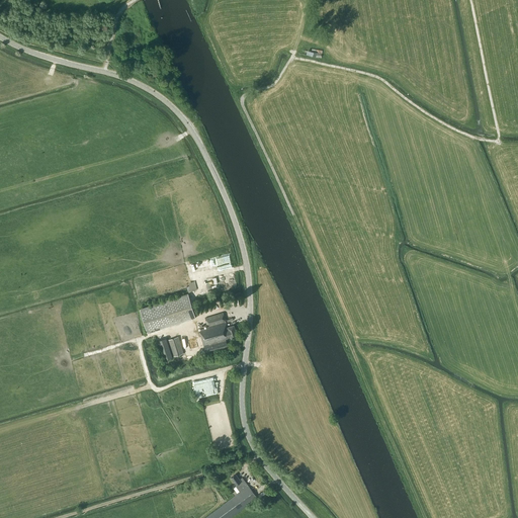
[(311,49),(310,56),(321,58),(323,51),(311,49)]
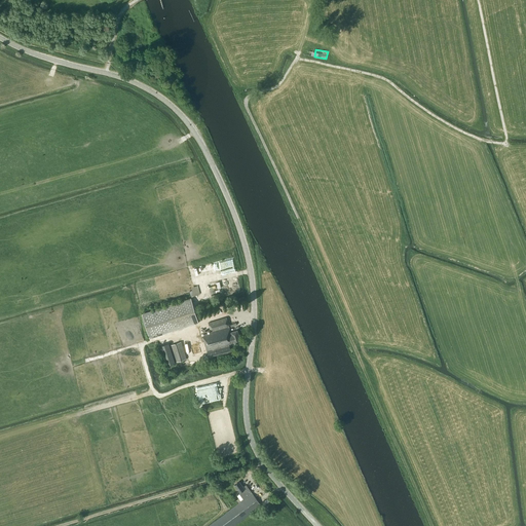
[(197,266),(198,272),(209,270),(208,264),(197,266)]
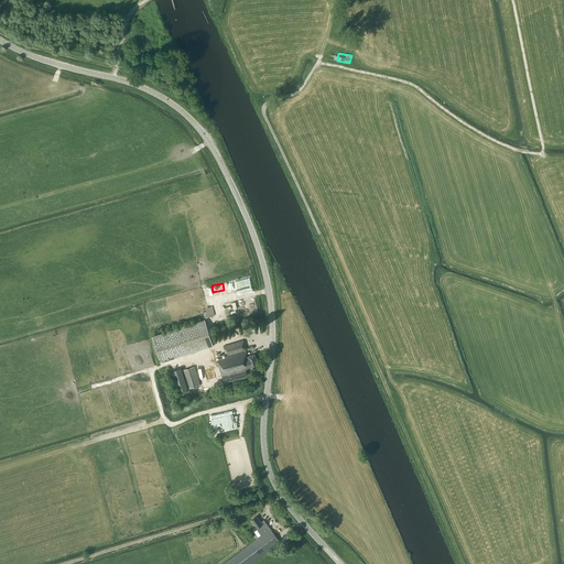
[(208,307),(208,311),(206,311),(208,317),(216,315),(214,305),(208,307)]
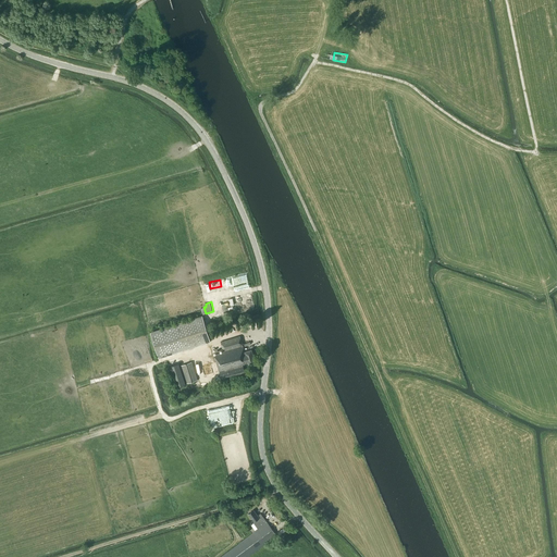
[(159,358),(211,341),(202,314),(151,331),(159,358)]
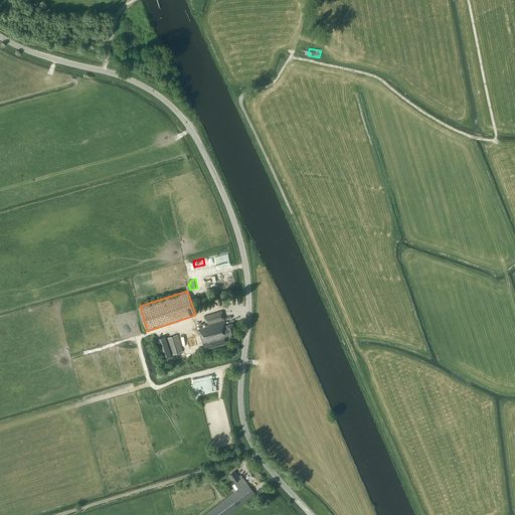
[(196,306),(198,313),(213,308),(211,300),(196,306)]
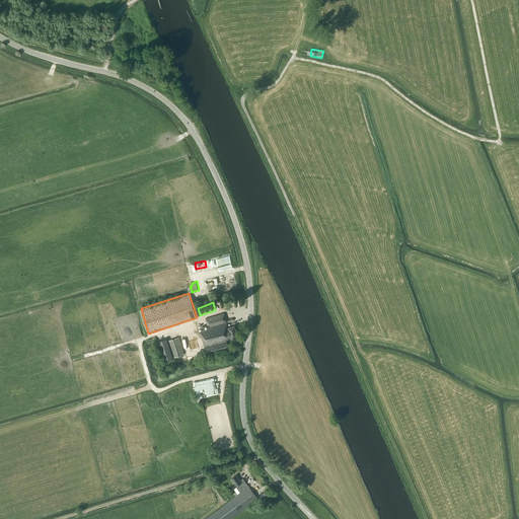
[(224,313),(211,316),(207,318),(209,327),(200,330),(207,354),(229,348),(226,340),(231,338),(232,339),(238,337),(235,324),(228,326),(224,313)]
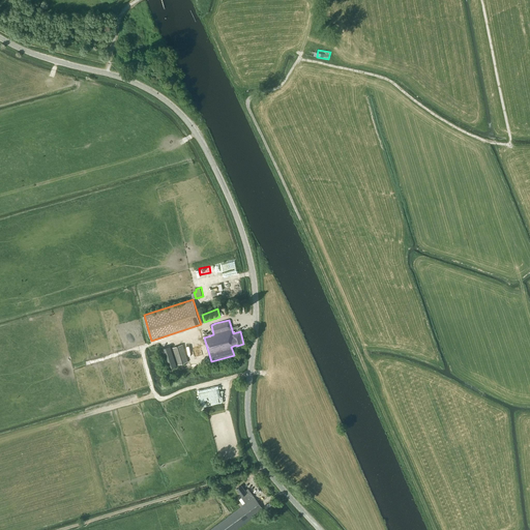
[(178,364),(188,361),(183,344),(173,347),(178,364)]
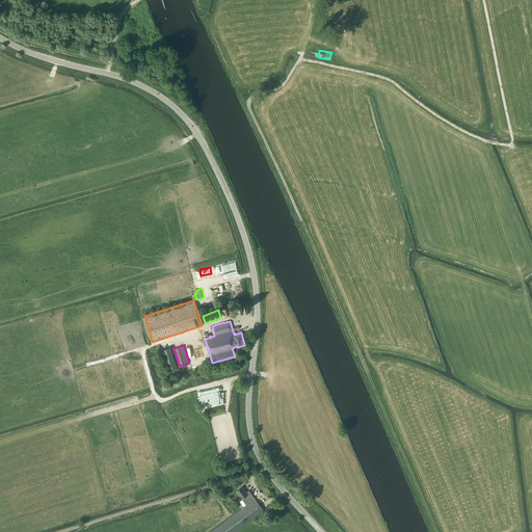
[(178,367),(170,347),(162,350),(168,369),(178,367)]
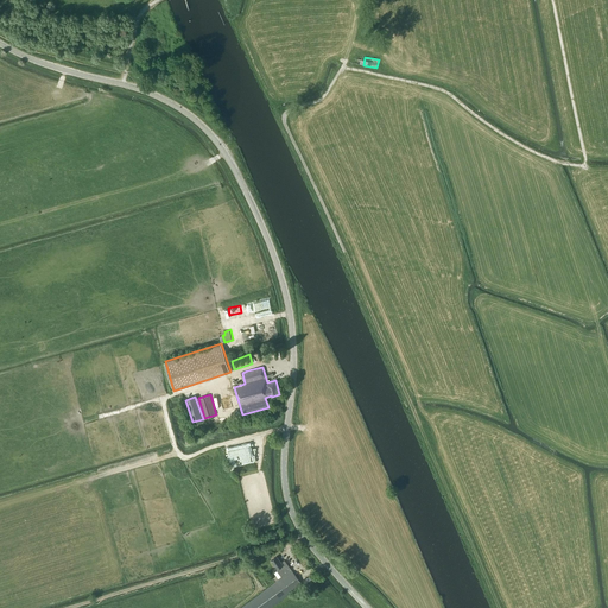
[(270,607),(303,584),(301,581),(286,563),(284,565),(282,563),(282,562),(277,556),(271,559),(277,567),(277,568),(276,569),(282,577),(278,581),(268,587),(240,607),(270,607)]
